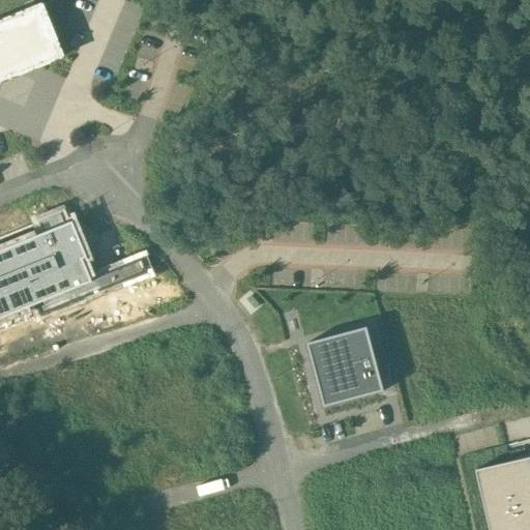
[(41,6),(0,23),(0,83),(63,57),(41,6)]
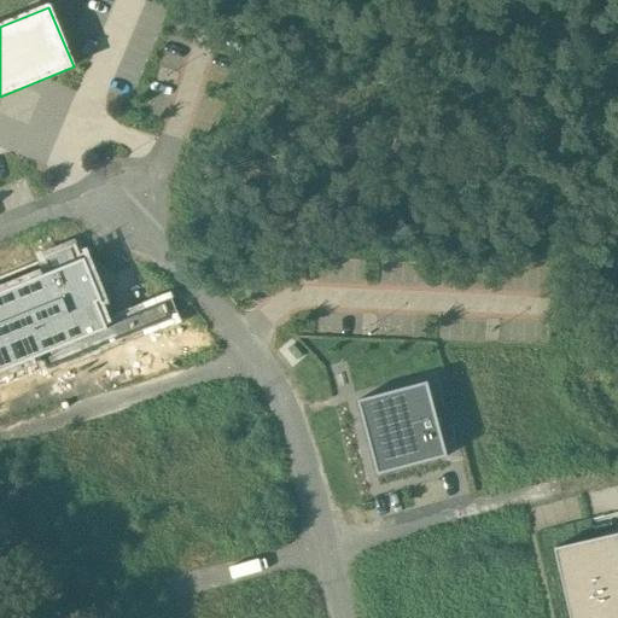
[(47,369),(172,319),(165,302),(106,326),(97,303),(101,301),(85,258),(76,262),(70,249),(45,260),(50,273),(0,292),(0,372),(41,356),(47,369)]
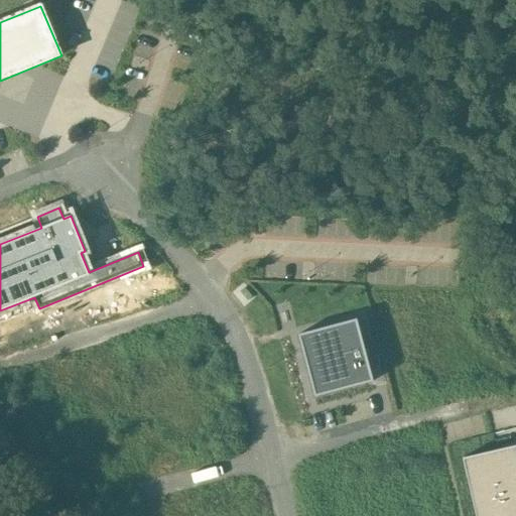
[(252,296),(245,287),(240,291),(248,300),(252,296)]
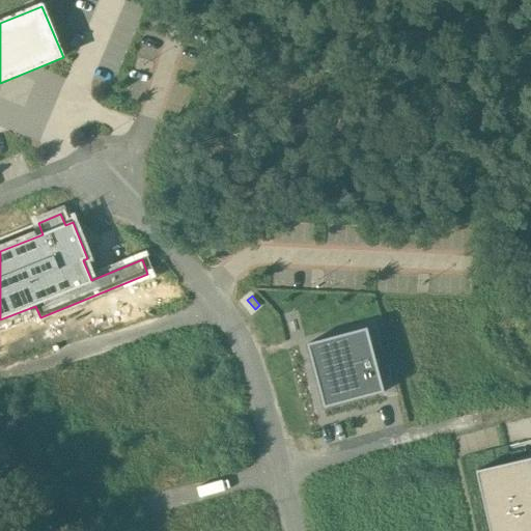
[(378,369),(367,328),(307,344),(324,409),(384,392),(381,379),(391,375),(389,366),(378,369)]
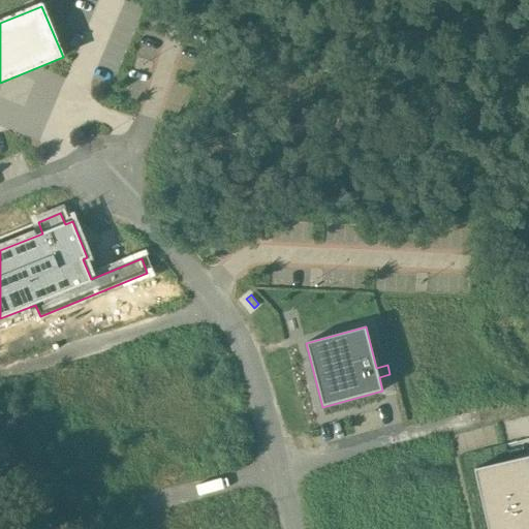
[(528,528),(528,456),(474,469),(488,528),(528,528)]
